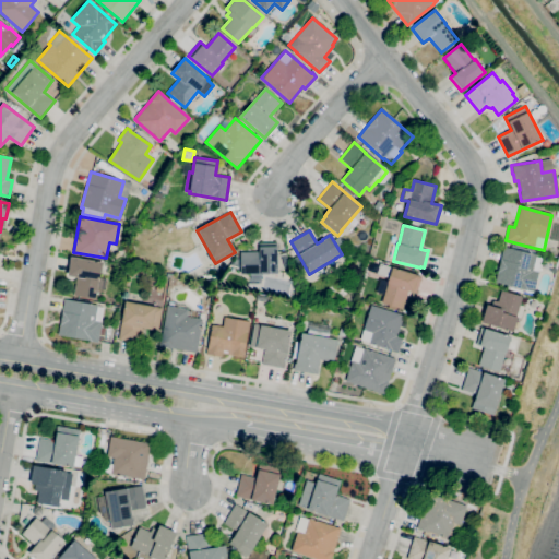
[(240,274),(240,252),(259,251),(259,247),(259,244),(276,242),(276,247),(277,274),(260,274),(240,274)]
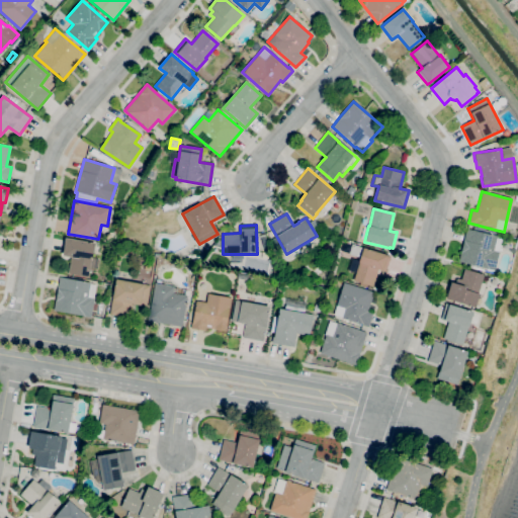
[(495,271),(458,262),(463,241),(466,229),(497,237),(497,238),(502,239),(495,271)]
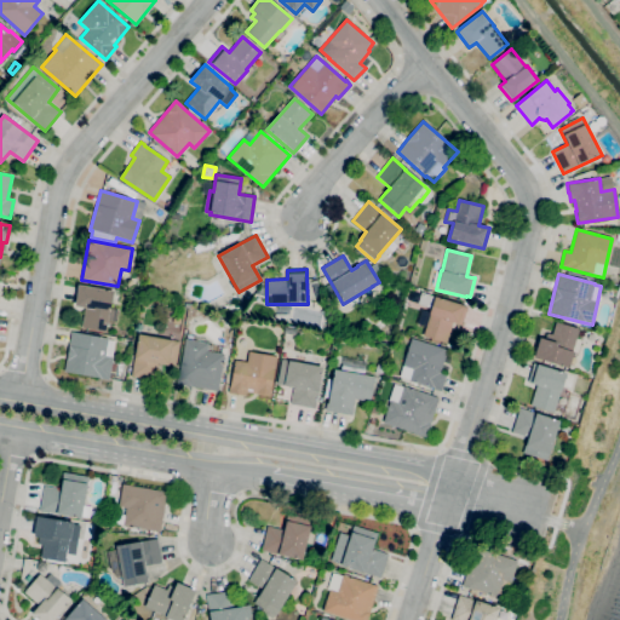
[(105,332),(81,327),(85,308),(75,306),(79,285),(113,291),(105,332)]
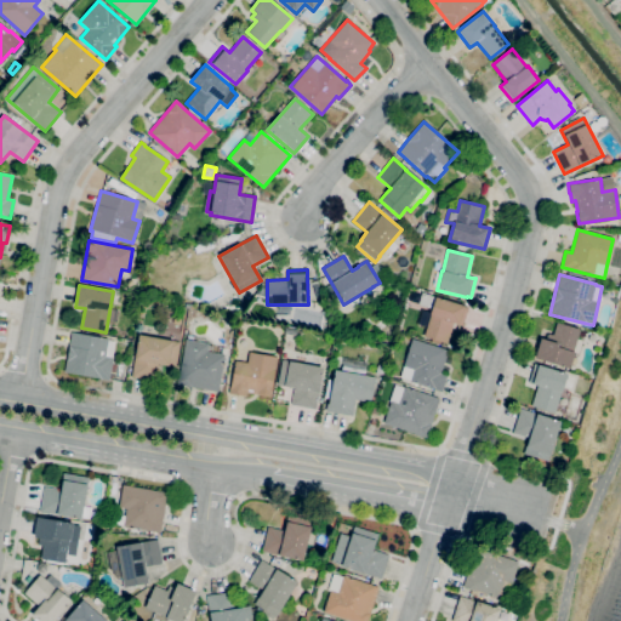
[(439,345),(429,342),(431,340),(423,337),(427,326),(417,324),(421,312),(428,313),(429,308),(417,305),(421,292),(436,297),(465,306),(465,308),(467,308),(462,326),(459,325),(454,324),(446,345),(440,342),(439,345)]
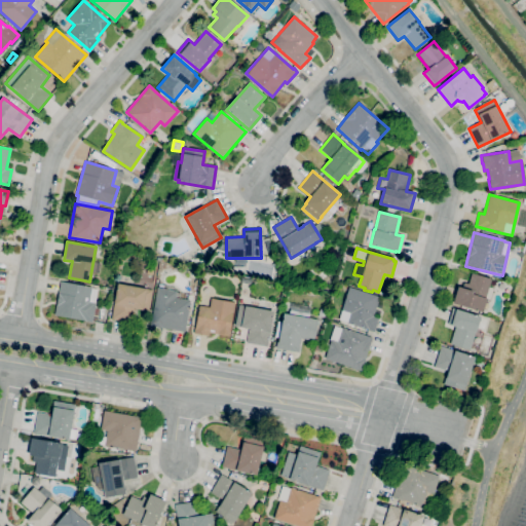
[(482,312),(453,303),(458,287),(461,288),(463,283),(468,285),(472,273),(491,279),(485,298),(486,299),(482,312)]
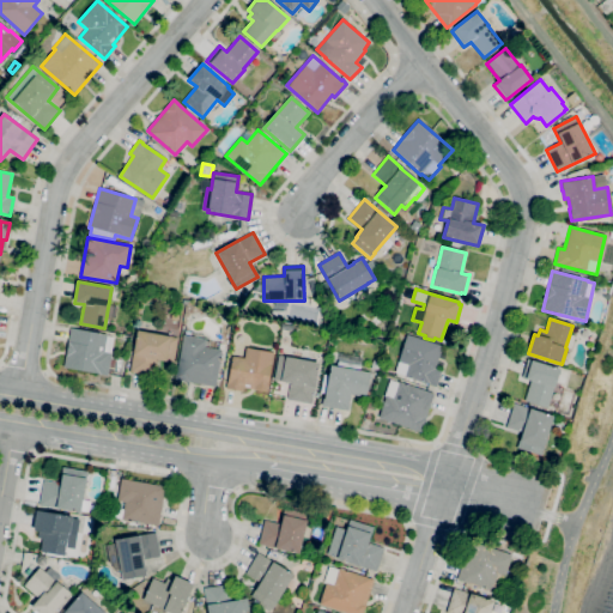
[(108,376),(64,368),(72,328),(107,335),(114,338),(111,353),(113,353),(108,376)]
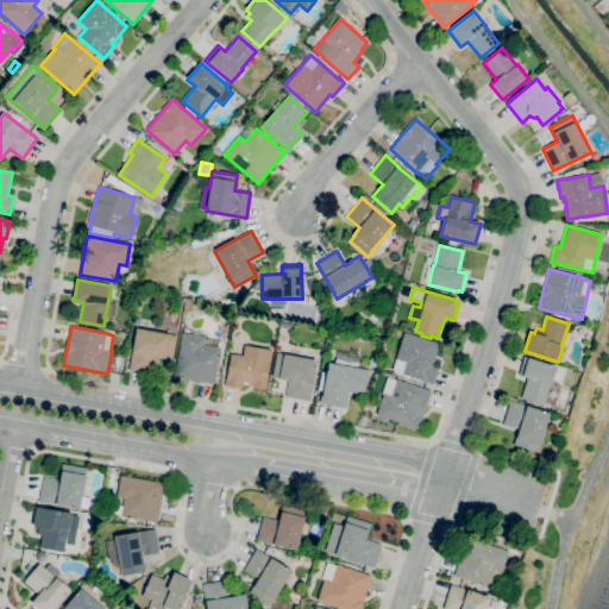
[(154,374),(129,369),(132,352),(131,352),(136,328),(170,334),(176,336),(173,359),(156,357),(154,374)]
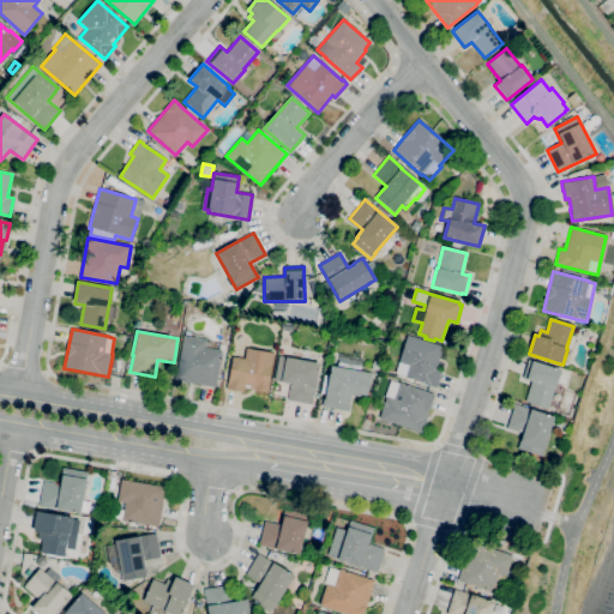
[(437,387),(428,385),(427,385),(405,377),(396,373),(401,356),(398,355),(404,339),(405,339),(408,335),(444,348),(437,368),(443,371),(437,387)]
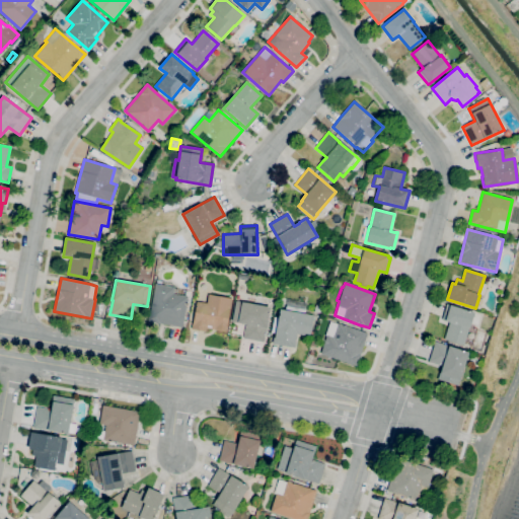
[(182,327),(159,323),(149,321),(155,284),(174,288),(173,294),(188,296),(182,327)]
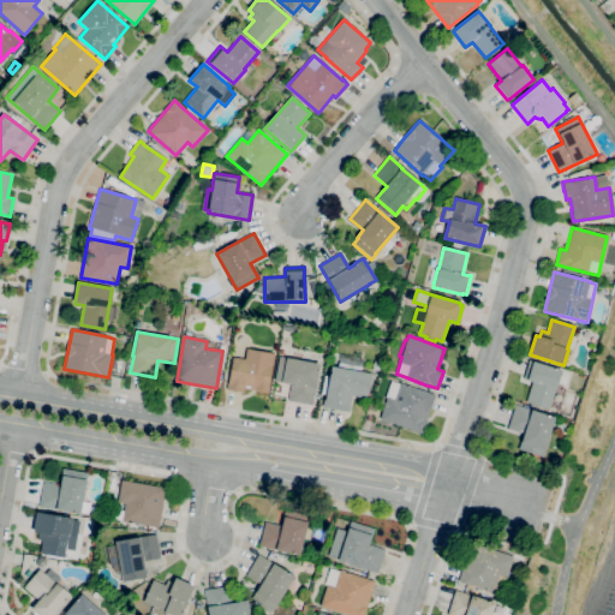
[(268,394),(244,389),(244,393),(227,389),(233,358),(244,359),(246,348),(275,353),(268,394)]
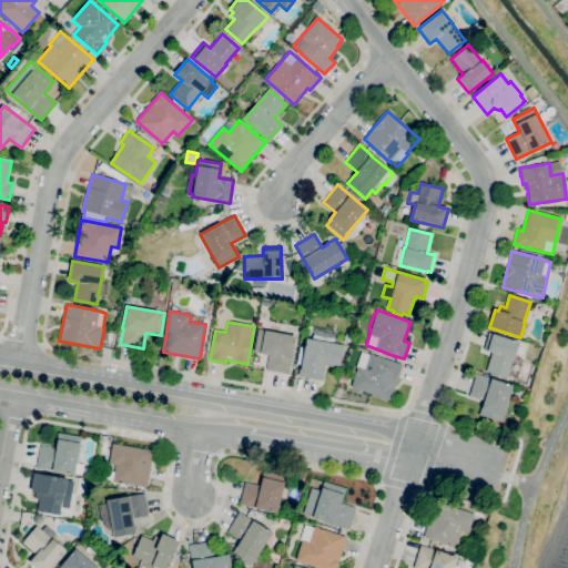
[(322,381),(297,376),(300,365),(296,364),(300,347),(304,347),(306,338),(312,340),(314,328),(335,332),(333,343),(343,345),(340,368),(324,365),(323,376),(322,381)]
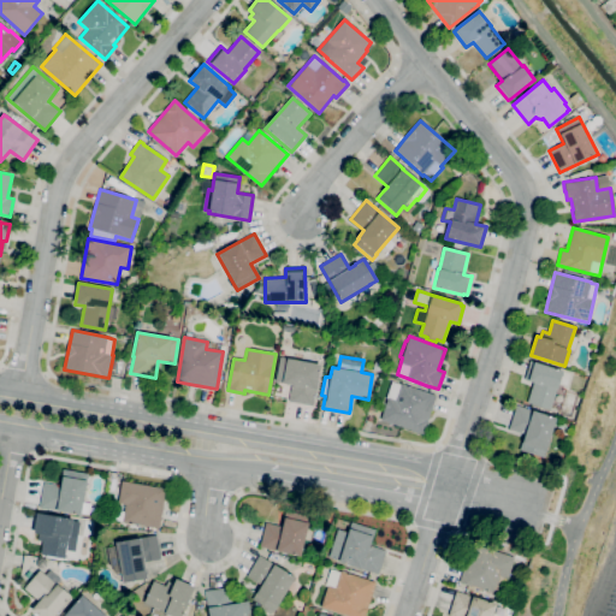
[(312,407),(288,402),(291,385),(282,383),(282,384),(274,383),(280,357),(286,359),(321,365),(317,389),(315,389),(312,407)]
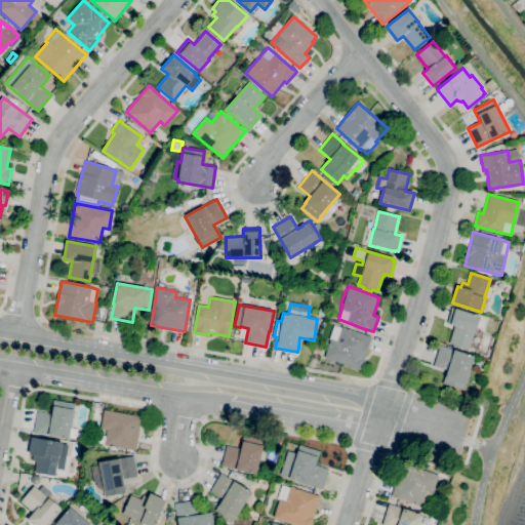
[(469,350),(449,344),(454,327),(449,325),(447,324),(452,308),(455,309),(480,316),(475,331),(469,350)]
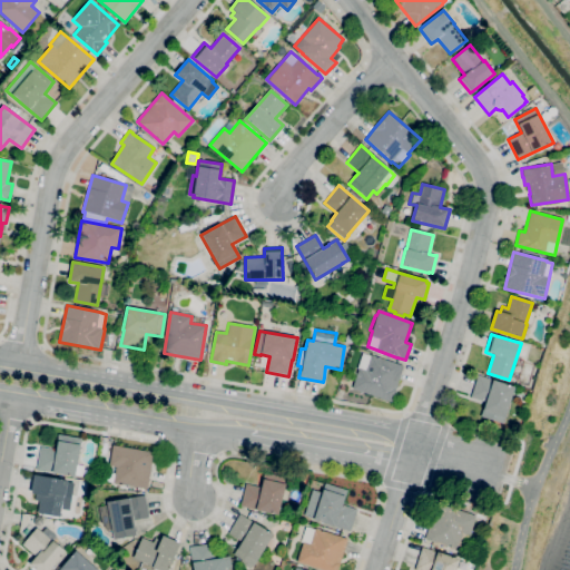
[(390,402),(352,389),(359,370),(357,369),(363,353),(370,356),(371,355),(403,366),(390,402)]
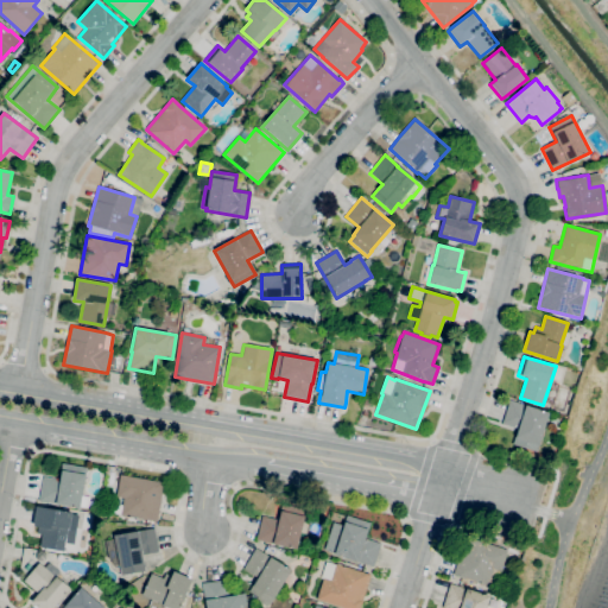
[(537,453),(512,444),(518,429),(502,424),(510,400),(525,406),(549,413),(548,418),(549,418),(546,426),(545,426),(538,445),(537,453)]
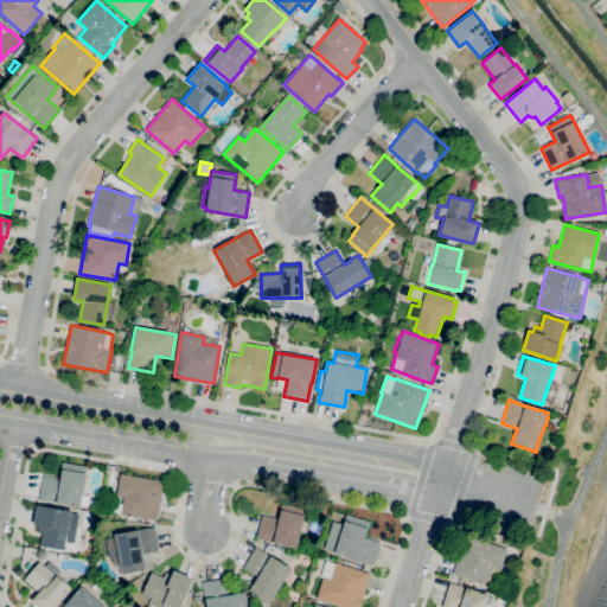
[(80,508),(55,503),(55,504),(38,500),(43,475),(59,479),(62,470),(61,470),(62,462),(87,467),(85,474),(87,474),(80,508)]
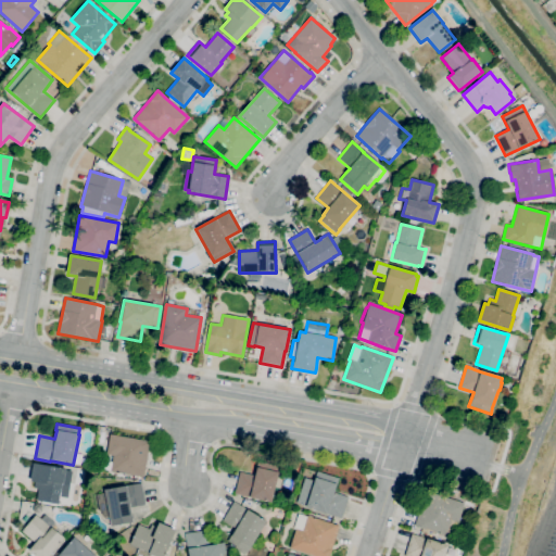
[(143,478),(110,471),(103,470),(105,454),(106,455),(110,434),(149,441),(146,462),(147,463),(143,478)]
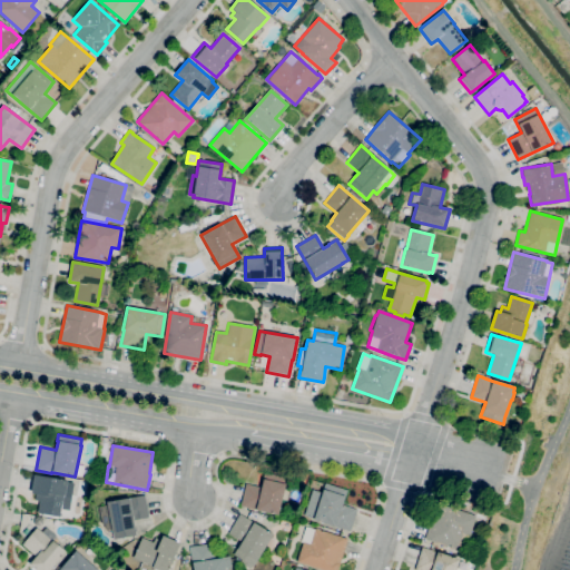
[(277,516),(241,505),(246,483),(261,487),(264,472),(286,478),(277,516)]
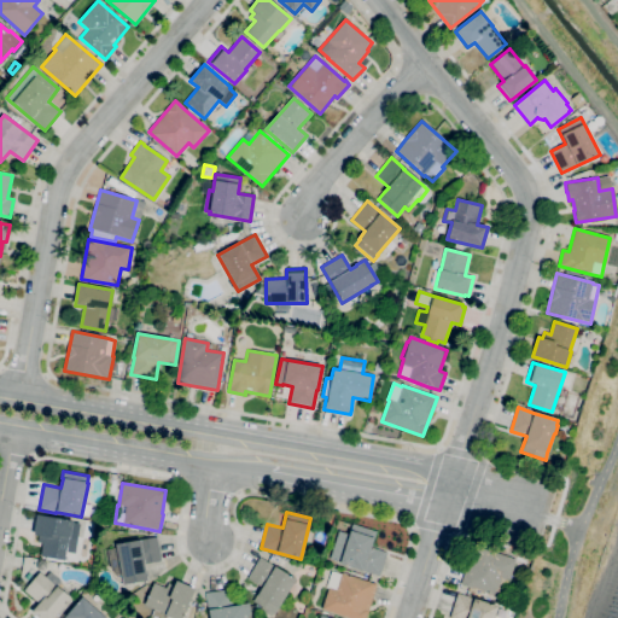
[(65,560),(41,557),(44,543),(38,542),(39,536),(34,535),(38,514),(74,522),(70,537),(77,538),(75,553),(66,552),(65,560)]
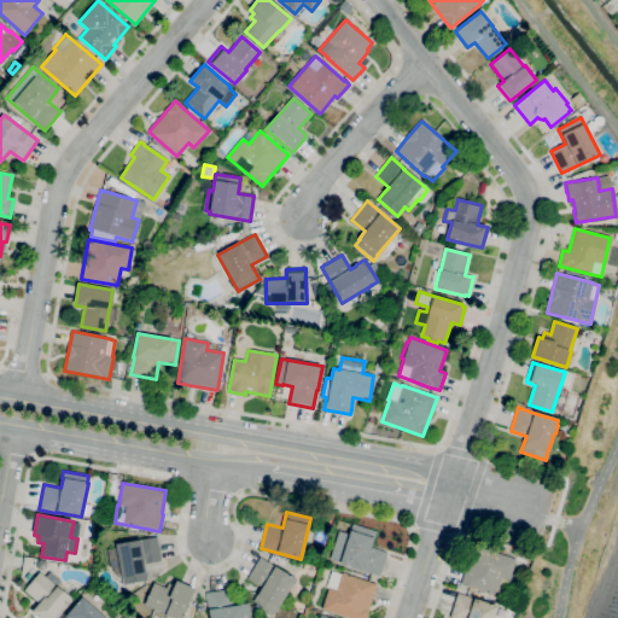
[(379,576),(361,571),(361,570),(339,564),(339,563),(330,559),(338,531),(349,535),(353,524),(377,532),(372,548),(386,553),(379,576)]
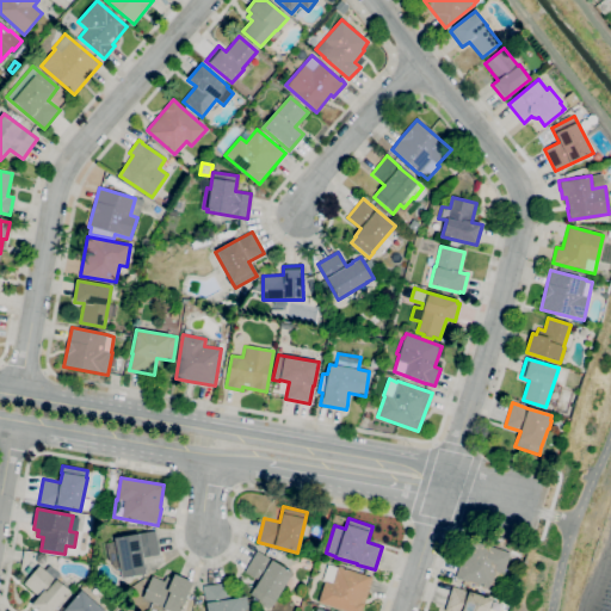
[(122,578),(115,538),(155,531),(159,555),(142,557),(146,574),(122,578)]
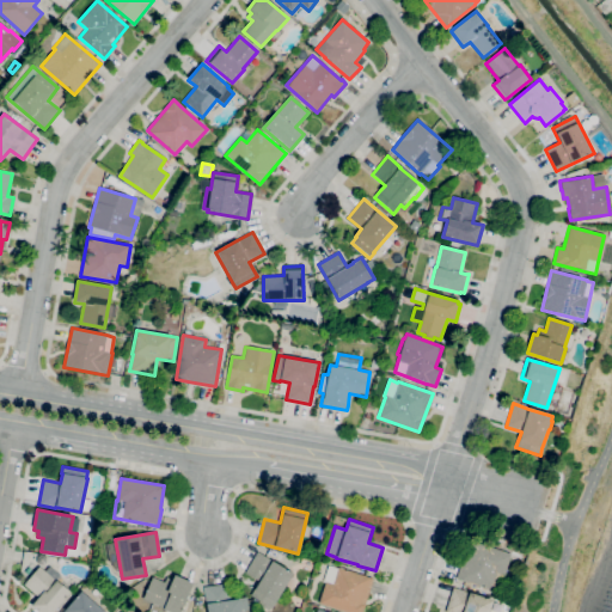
[(499,592),(491,589),(491,591),(457,579),(469,540),(510,554),(503,576),(499,592)]
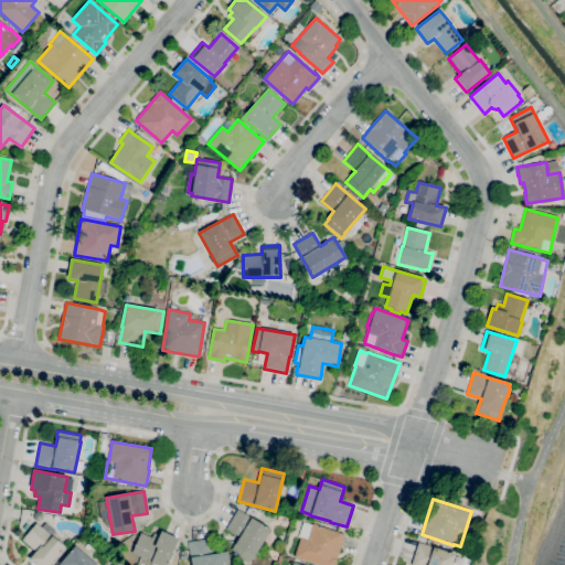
[(248,564),(237,557),(240,555),(231,550),(238,536),(226,529),(237,510),(251,518),(270,529),(252,562),(251,562),(248,564)]
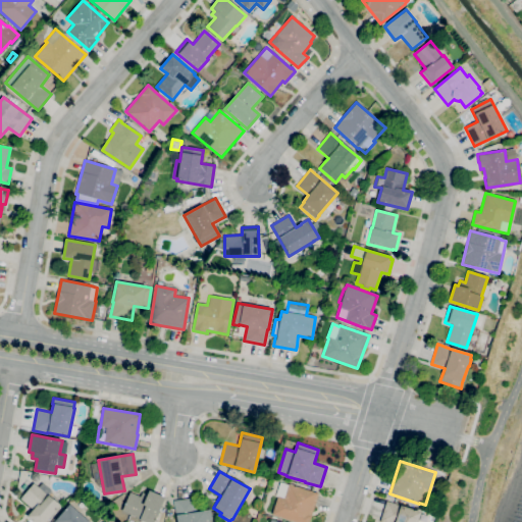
[(45,521),(32,521),(27,517),(34,509),(20,498),(25,491),(18,486),(24,479),(32,485),(34,483),(39,487),(43,483),(52,491),(49,496),(59,506),(45,521)]
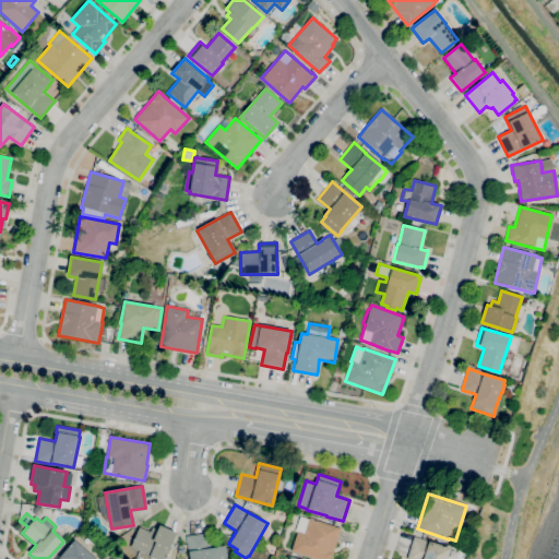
[(331,558),(313,558),(290,551),(297,532),(295,532),(299,516),(308,520),(309,519),(341,528),(334,551),(332,551),(333,552),(331,558)]
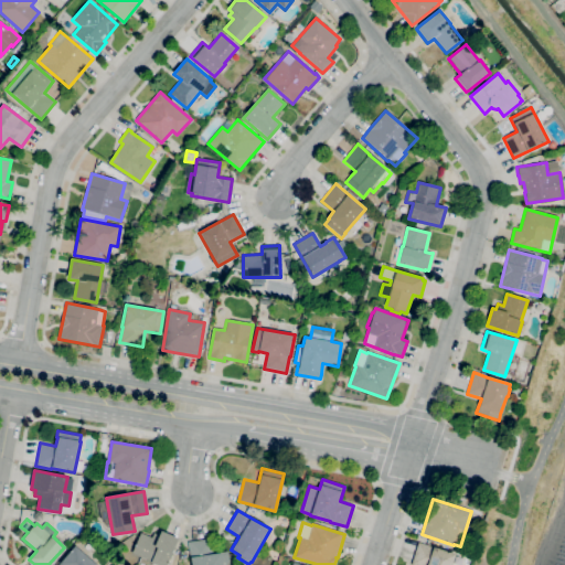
[(167,564),(156,564),(151,563),(151,562),(132,553),(141,533),(151,537),(153,532),(160,535),(161,531),(179,539),(167,564)]
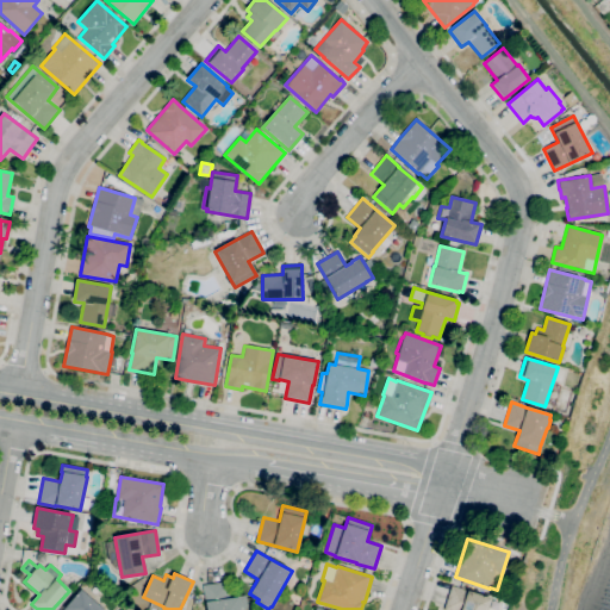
[(206,609),(205,602),(206,602),(203,585),(229,582),(231,598),(246,596),(247,609),(206,609)]
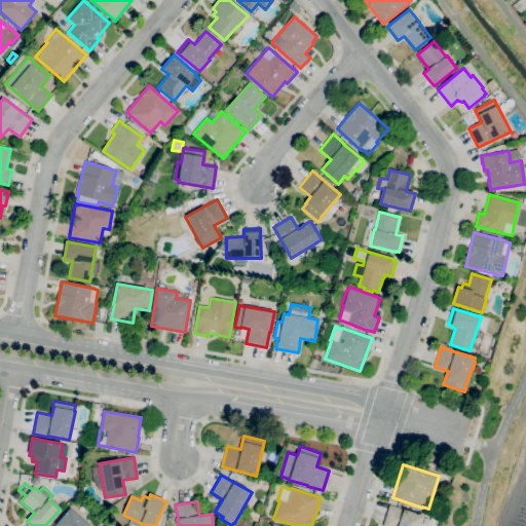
[(386,525),(383,525),(389,504),(403,510),(423,516),(420,525),(386,525)]
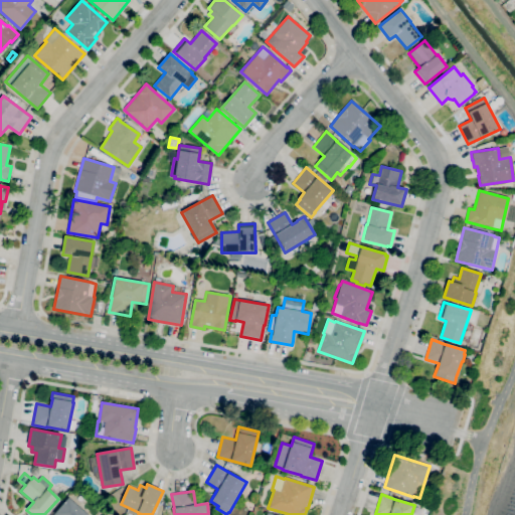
[(52,514),(68,498),(89,514),(52,514)]
